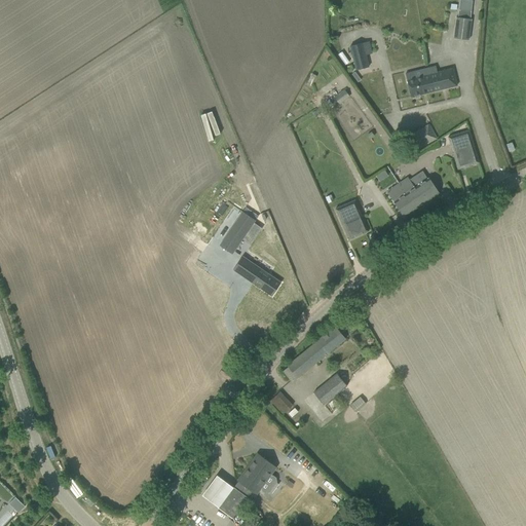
[(453,38),(468,40),(472,11),(459,10),(458,17),(456,17),(453,38)]
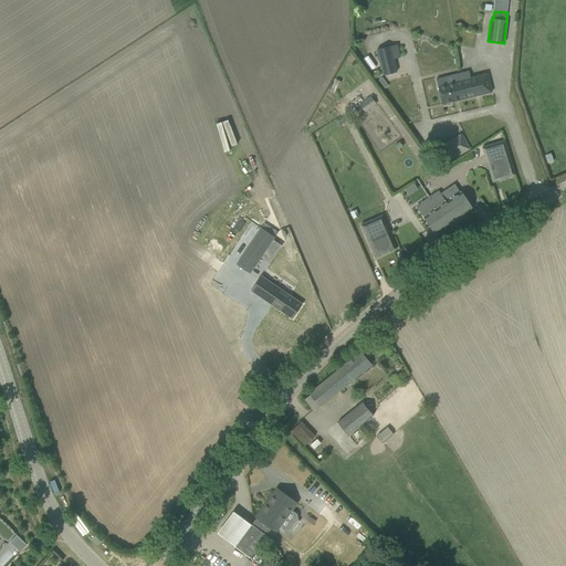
[(376,50),(383,75),(396,72),(390,46),(376,50)]
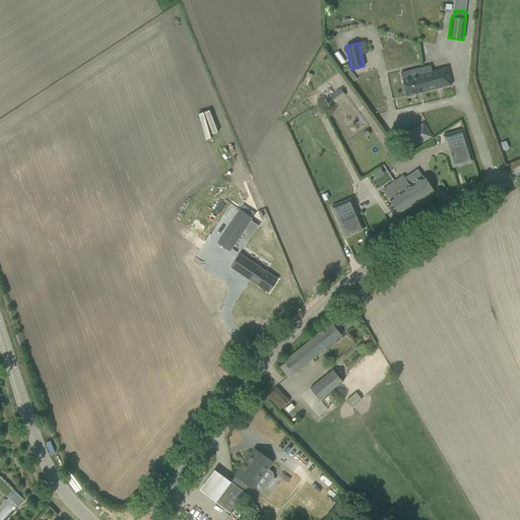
[(447,68),(425,73),(429,90),(451,84),(447,68)]
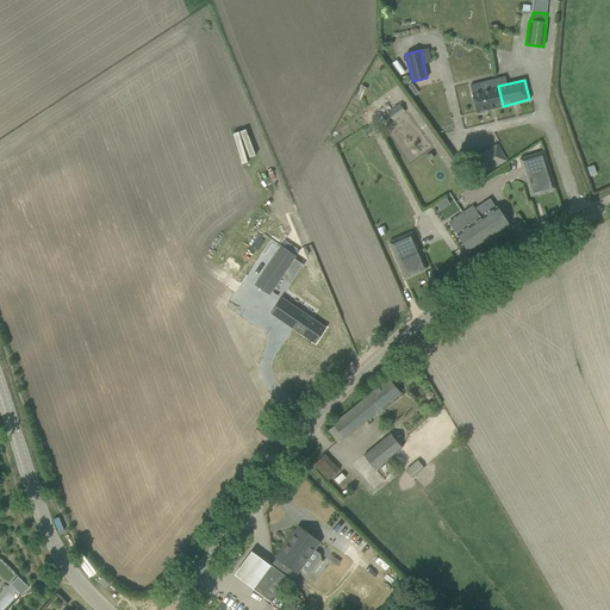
[(410,81),(403,86),(409,93),(412,89),(414,86),(410,81)]
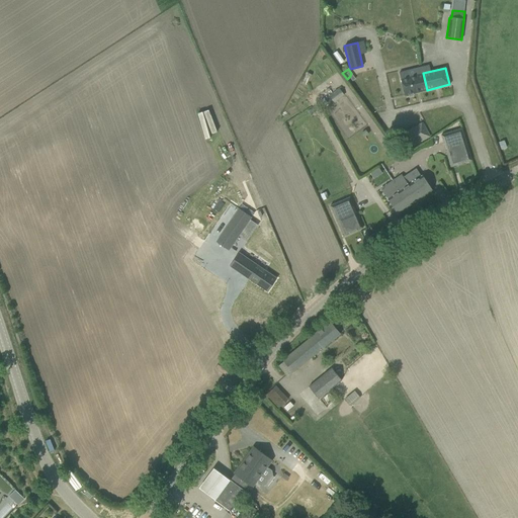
[(427,90),(423,73),(401,79),(405,95),(427,90)]
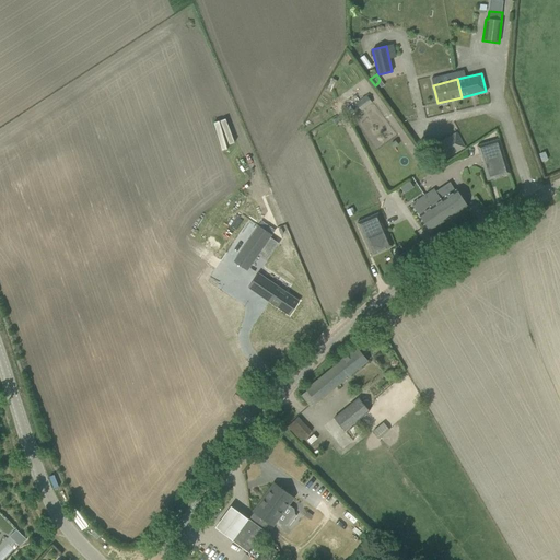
[(365,95),(354,103),(361,111),(371,102),(365,95)]
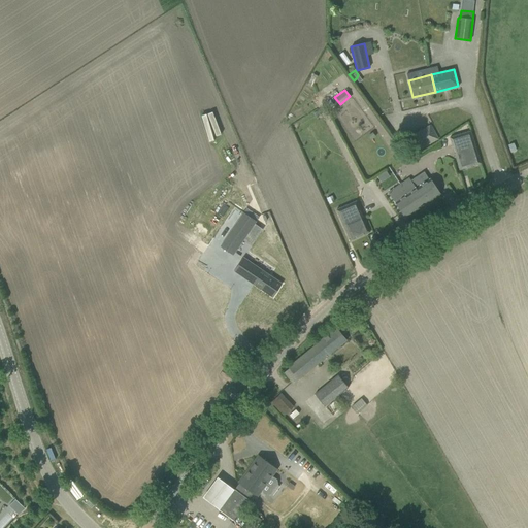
[(402,140),(409,155),(436,140),(428,126),(402,140)]
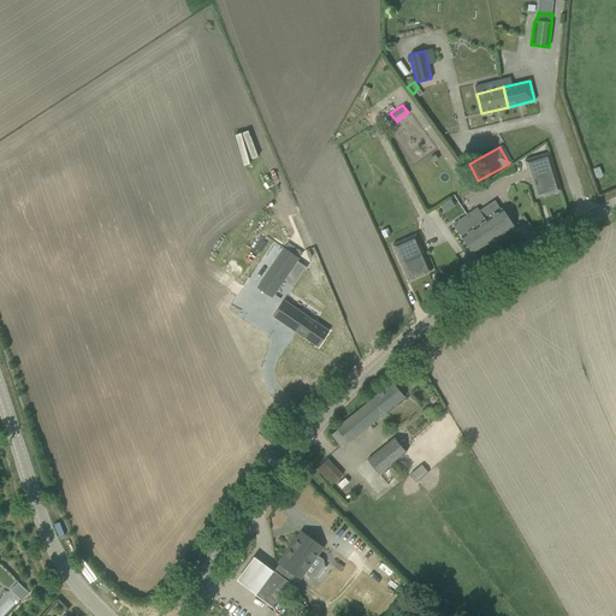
[(561,190),(549,153),(525,160),(527,171),(531,170),(533,178),(529,178),(535,199),(561,190)]
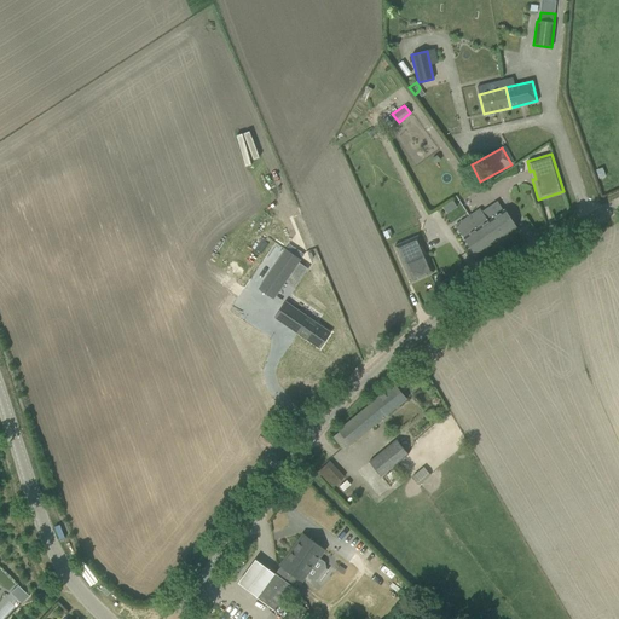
[(455,226),(474,255),(516,227),(504,209),(487,221),(480,209),(455,226)]
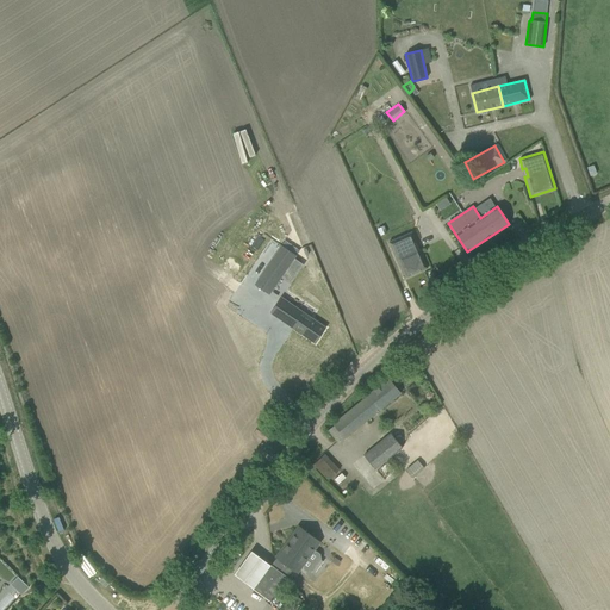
[(414,243),(416,242),(411,232),(390,242),(405,278),(428,268),(419,249),(416,250),(414,243)]
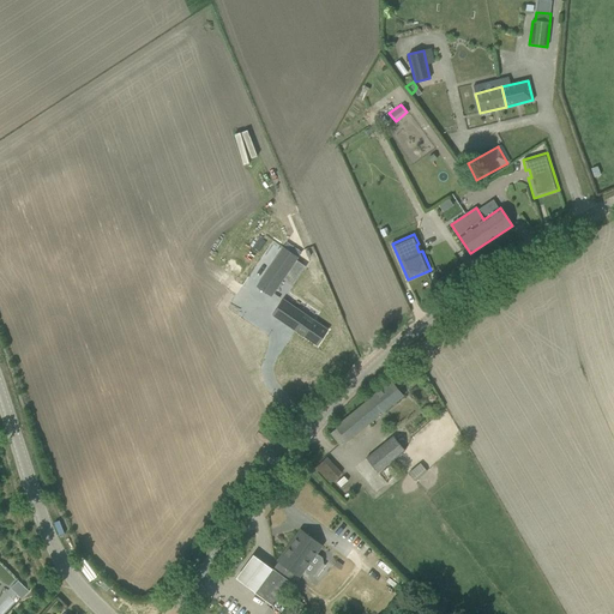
[(283,247),(256,287),(271,296),(299,257),(283,247)]
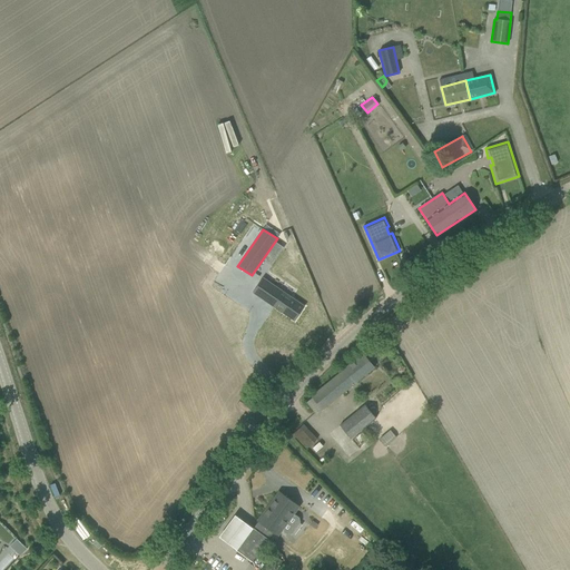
[(263,277),(252,292),(294,321),(304,306),(263,277)]
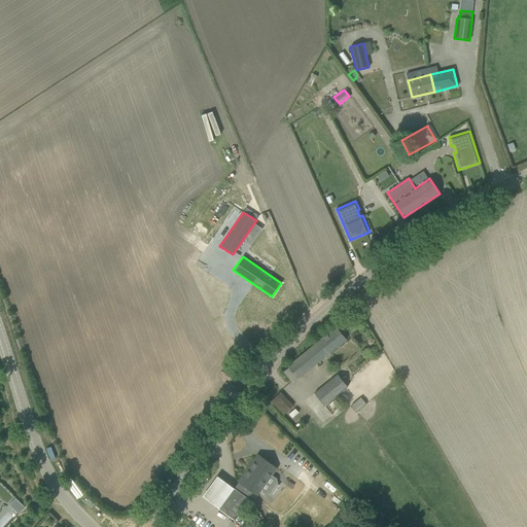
[(282,371),(292,383),(346,340),(336,327),(282,371)]
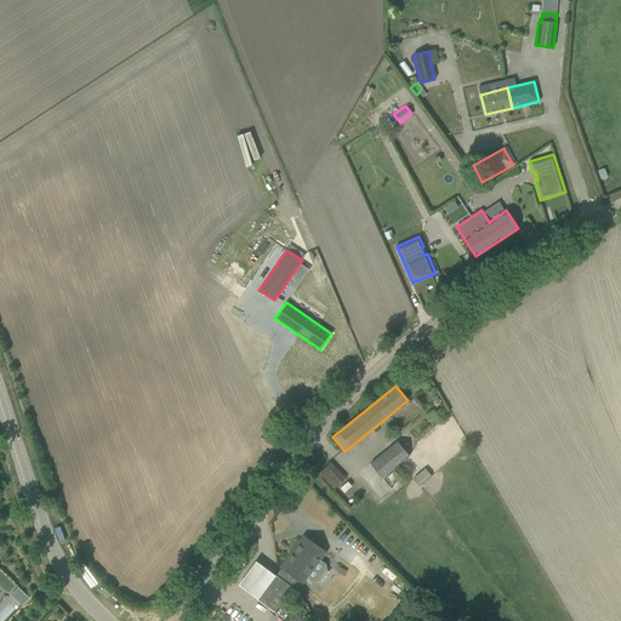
[(258,440),(271,450),(277,443),(263,433),(258,440)]
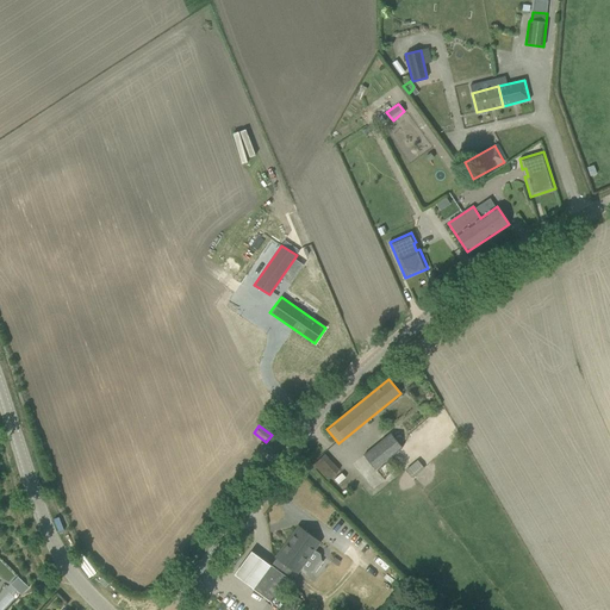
[(390,433),(363,454),(374,470),(402,447),(390,433)]
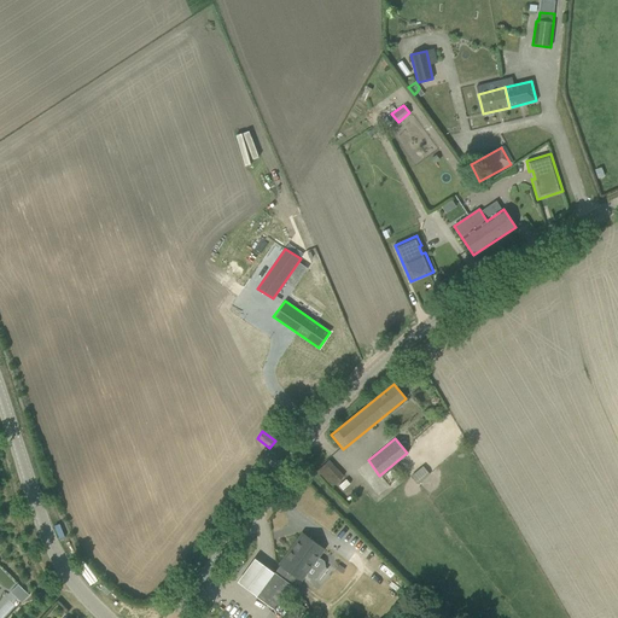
[(332,487),(344,476),(328,459),(316,470),(332,487)]
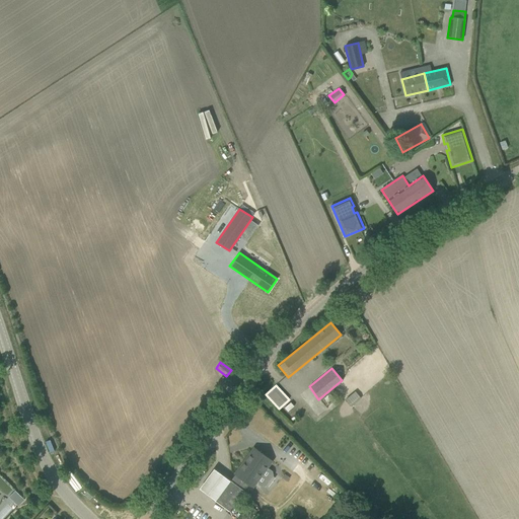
[(346,399),(352,406),(361,398),(355,391),(346,399)]
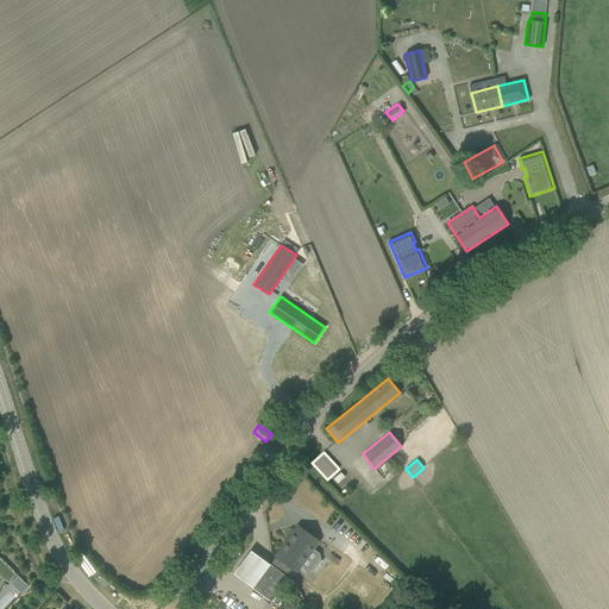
[(275,557),(286,564),(292,569),(296,572),(301,566),(307,570),(312,570),(320,558),(319,553),(313,550),(319,541),(300,527),(286,547),(283,546),(275,557)]
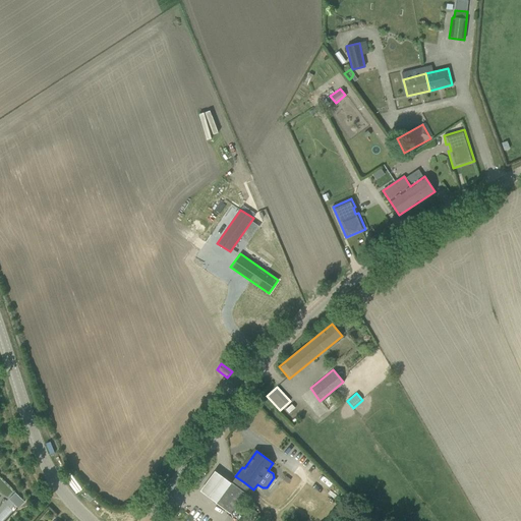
[(249,486),(244,482),(239,488),(230,482),(216,503),(230,513),(235,505),(238,501),(247,507),(251,501),(243,495),(244,493),(245,493),(249,486)]
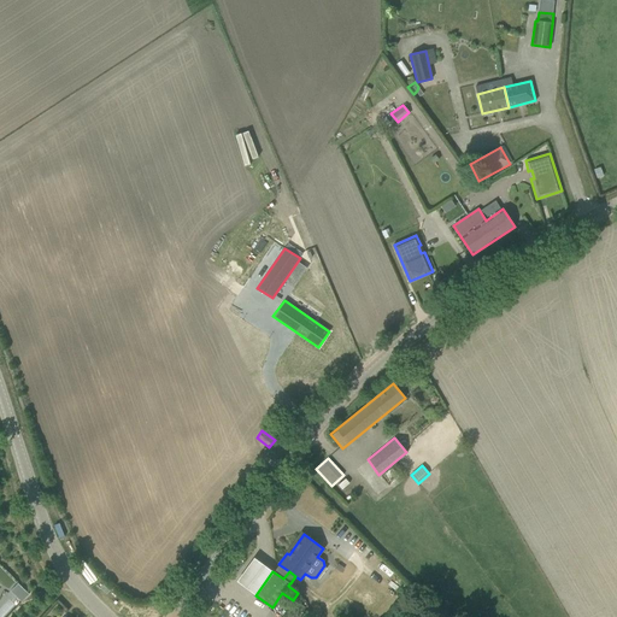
[(24,593),(18,599),(21,601),(29,593),(23,588),(21,591),(24,593)]
